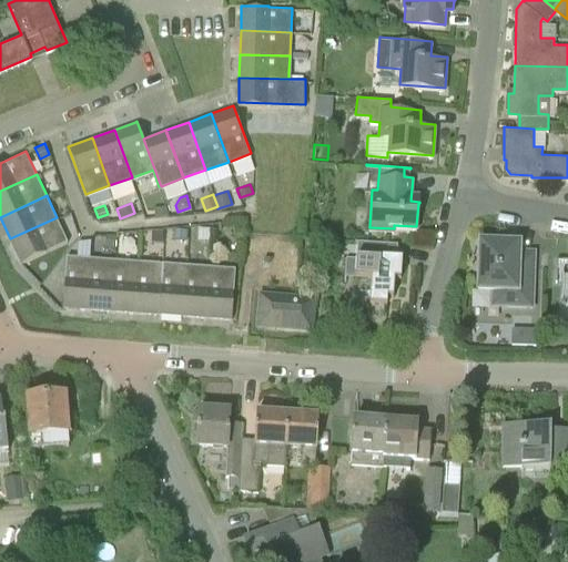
[(57,217),(10,238),(21,262),(68,239),(57,217)]
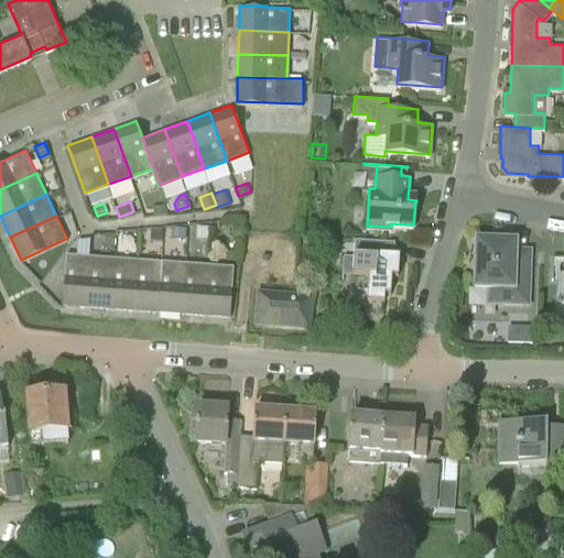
[(196,222),(195,236),(208,237),(209,225),(196,222)]
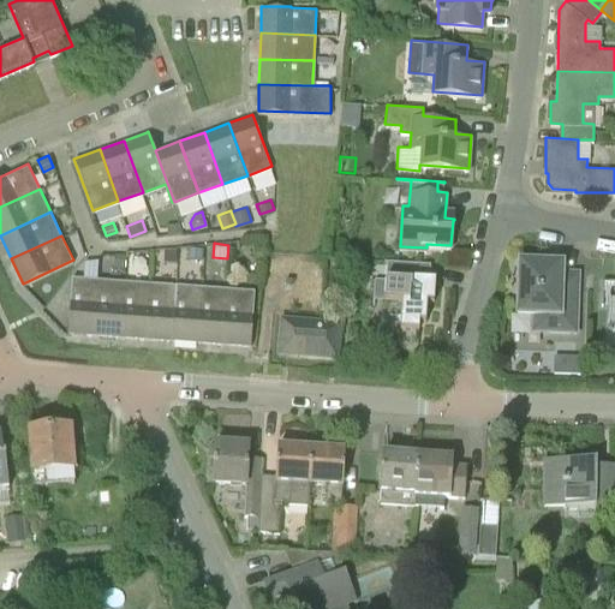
[(202,245),(187,245),(187,256),(202,256),(202,245)]
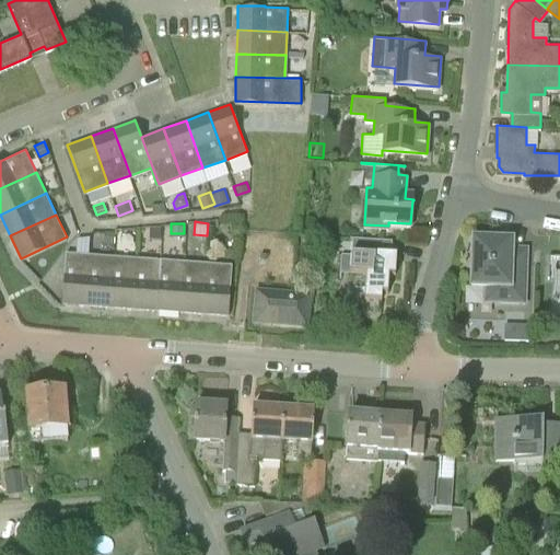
[(149,224),(149,236),(161,236),(161,226),(149,224)]
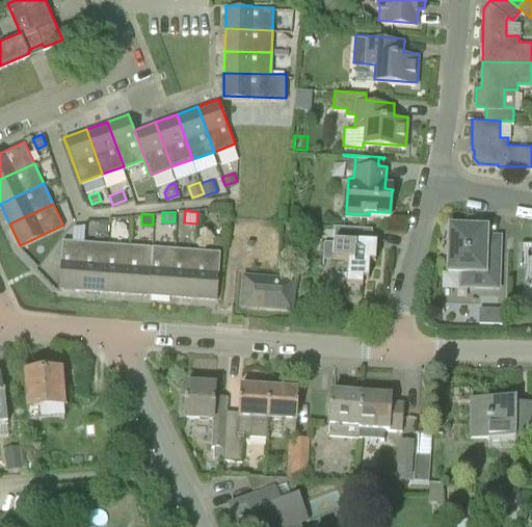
[(108,218),(98,217),(97,229),(108,229),(108,218)]
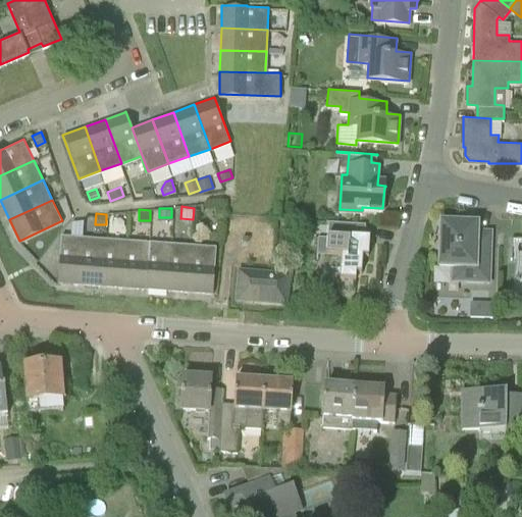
[(439,264),(453,264),(453,277),(488,279),(490,228),(477,228),(477,220),(440,218),(439,264)]
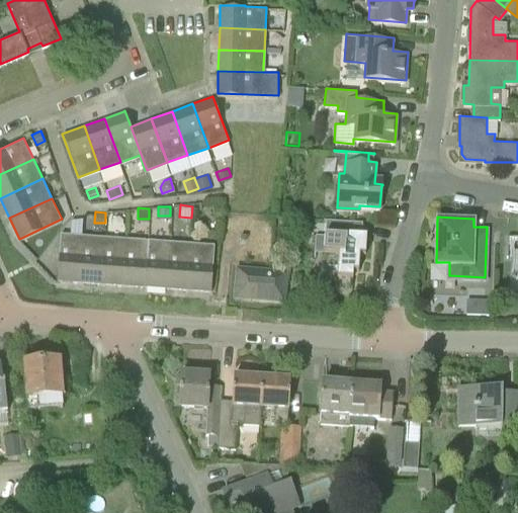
[(337,274),(353,275),(353,268),(358,269),(360,252),(365,252),(366,238),(361,238),(363,220),(333,218),(332,233),(316,232),(315,253),(316,253),(316,249),(339,250),(337,274)]
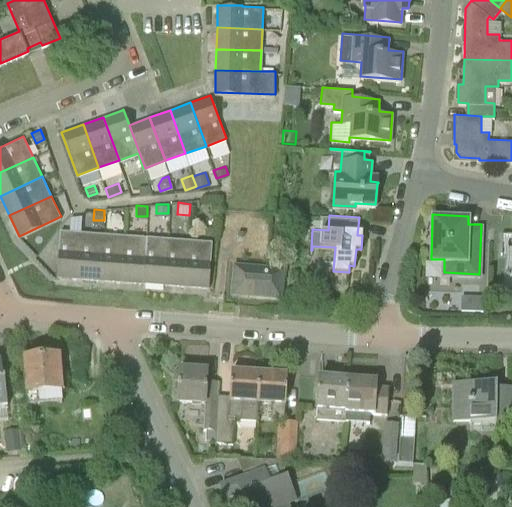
[(60,229),(56,275),(79,277),(82,230),(60,229)]
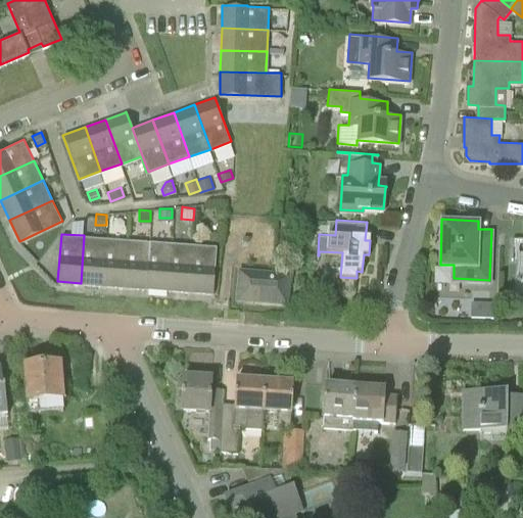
[(102,284),(106,237),(84,235),(81,283),(102,284)]
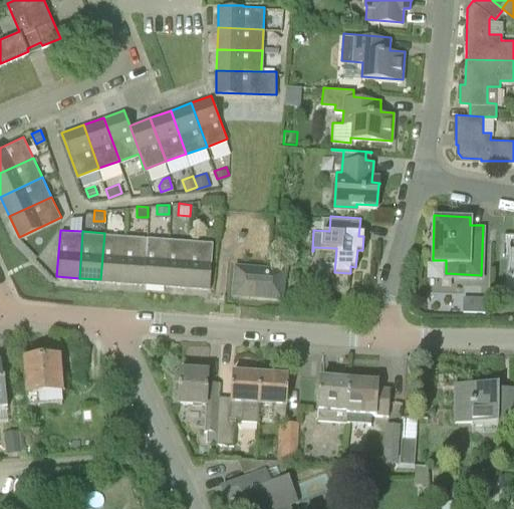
[(503,252),(509,252),(509,261),(507,269),(507,270),(508,271),(509,268),(513,268),(513,232),(503,232),(503,252)]
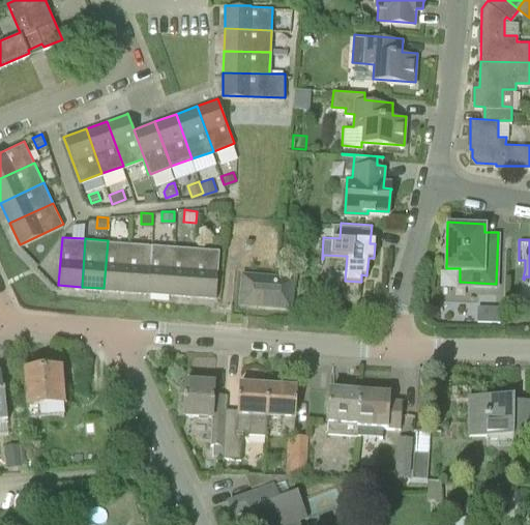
[(126,290),(129,242),(108,240),(104,288),(126,290)]
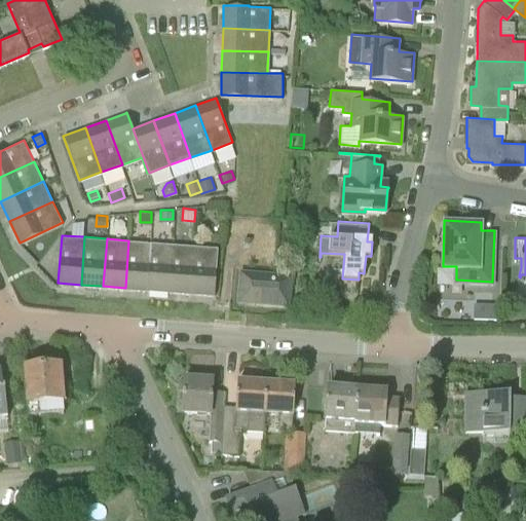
[(147,289),(150,242),(128,240),(125,288),(147,289)]
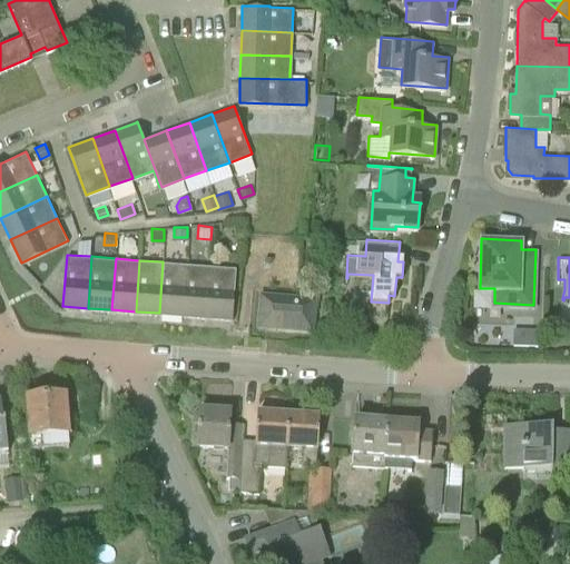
[(163,261),(159,313),(184,315),(187,264),(163,261)]
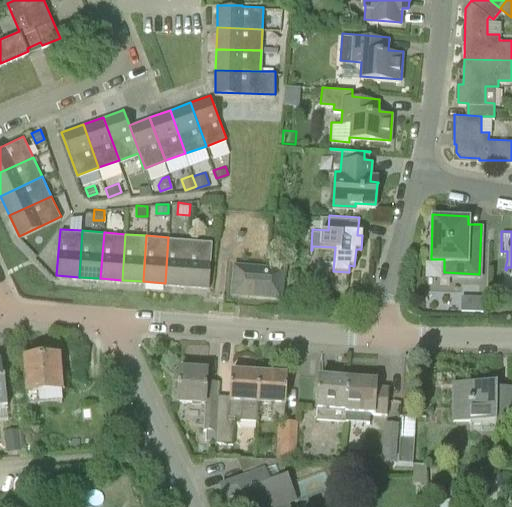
[(186,284),(189,238),(168,237),(165,283),(186,284)]
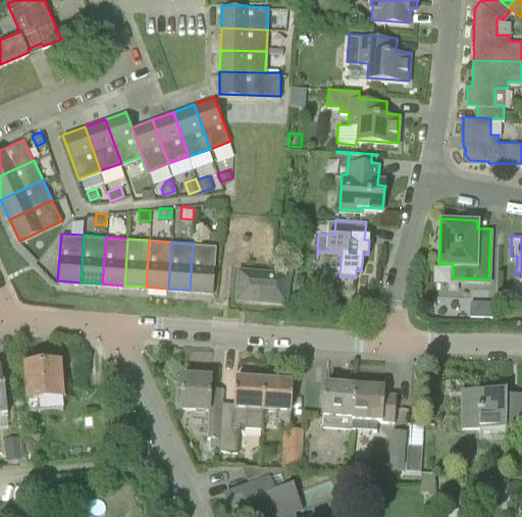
[(190,290),(212,292),(213,292),(216,245),(193,243),(190,290)]
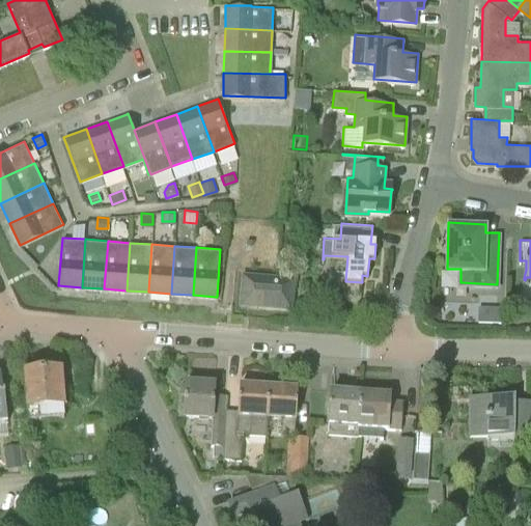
[(242,302),(273,304),(289,306),(291,278),(244,274),(242,302)]
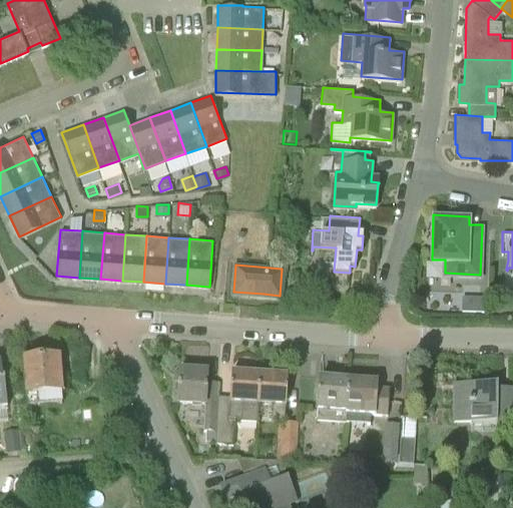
[(486,293),(475,292),(475,306),(486,306),(486,293)]
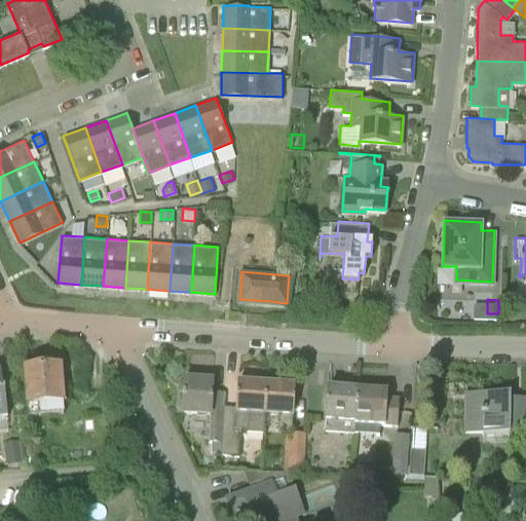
[(64,409),(58,356),(24,359),(28,403),(27,403),(28,412),(64,409)]
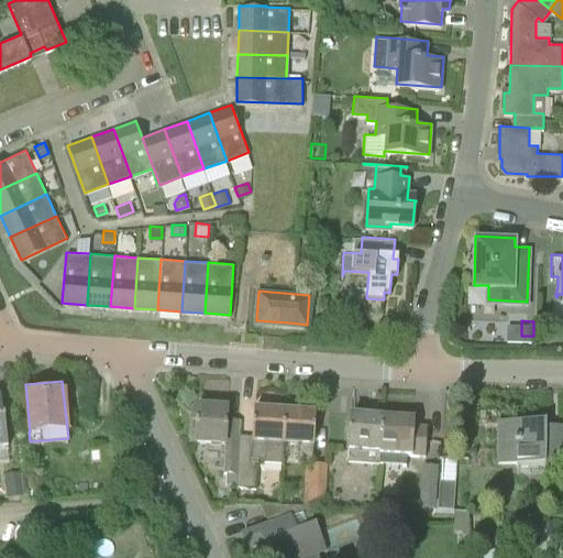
[(223,471),(236,472),(240,433),(239,433),(239,417),(227,417),(228,405),(197,403),(195,439),(224,441),(223,471)]
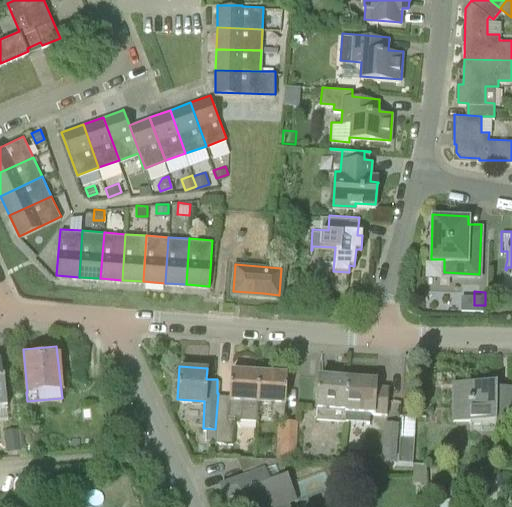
[(229,394),(218,393),(215,429),(214,441),(232,441),(234,415),(240,416),(240,418),(256,419),(257,401),(260,371),(231,369),(229,394)]
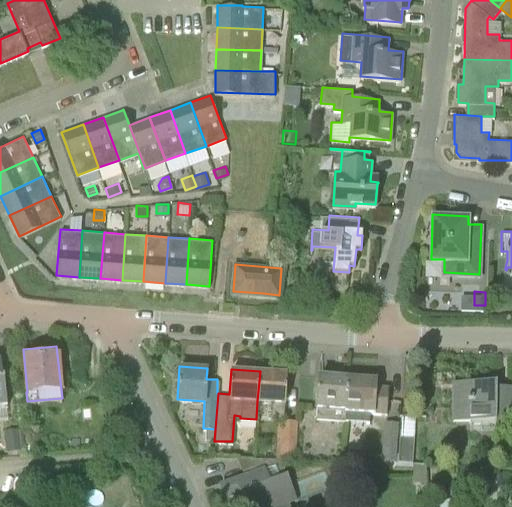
[(275,457),(280,457),(293,457),(296,419),(284,418),(285,403),(287,373),(260,371),(257,401),(271,402),(270,418),(277,418),(275,457)]
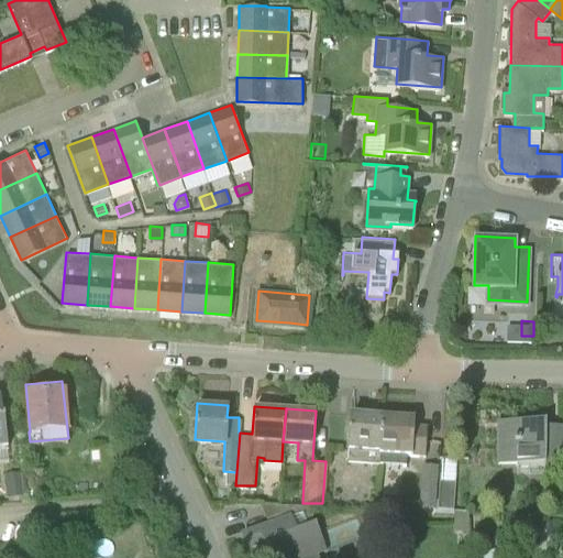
[(348,460),(379,461),(381,448),(382,414),(351,412),(348,460)]
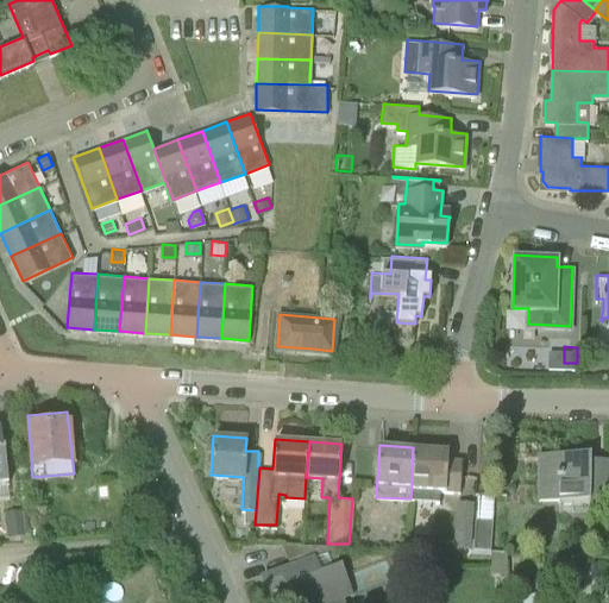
[(449,450),(414,447),(413,447),(412,484),(410,498),(440,501),(440,489),(460,490),(463,458),(447,458),(449,450)]
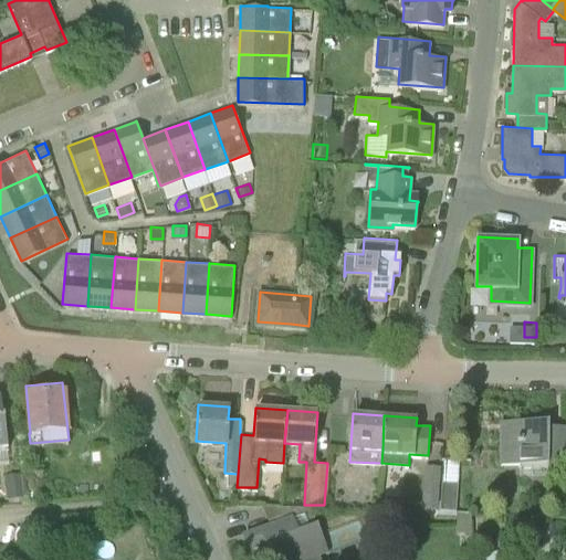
[(501,419),(500,463),(546,463),(546,468),(565,468),(565,461),(565,422),(549,422),(549,420),(501,419)]
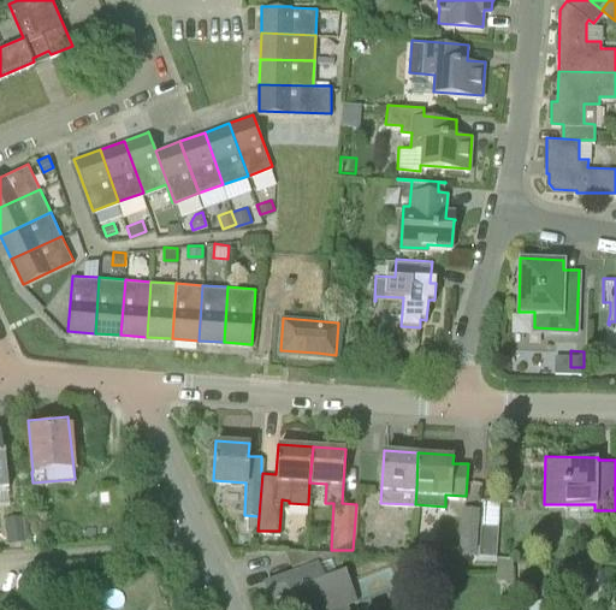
[(478,554),(496,554),(499,497),(483,497),(478,554)]
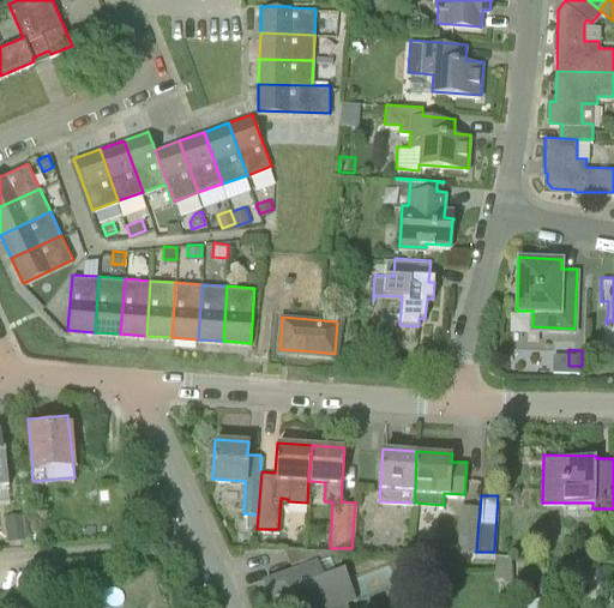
[(474,551),(477,505),(459,504),(456,549),(474,551)]
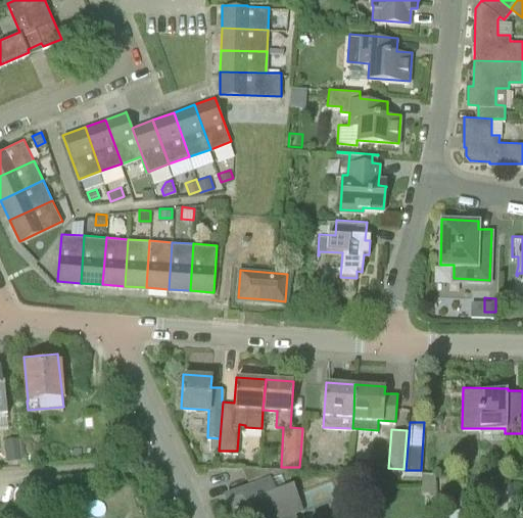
[(6,459),(20,458),(18,436),(3,438),(6,459)]
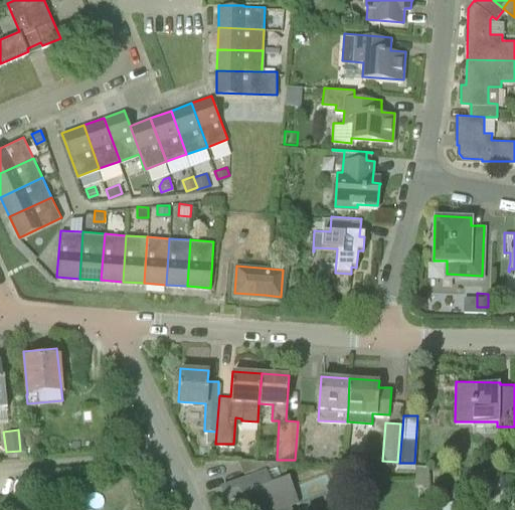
[(26,444),(27,451),(36,450),(35,442),(26,444)]
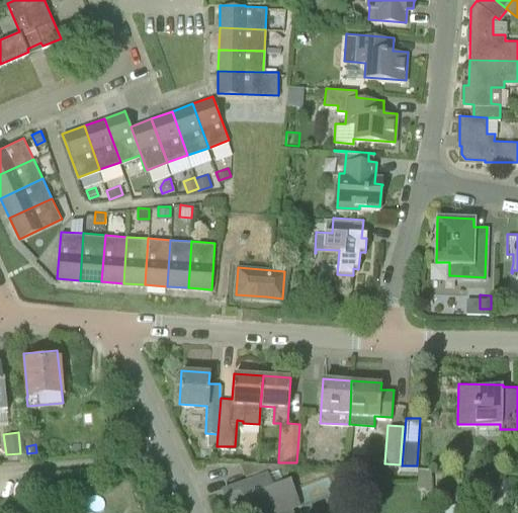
[(248,512),(275,512),(299,504),(283,462),(278,462),(239,461),(246,480),(225,488),(231,502),(242,497),(248,512)]
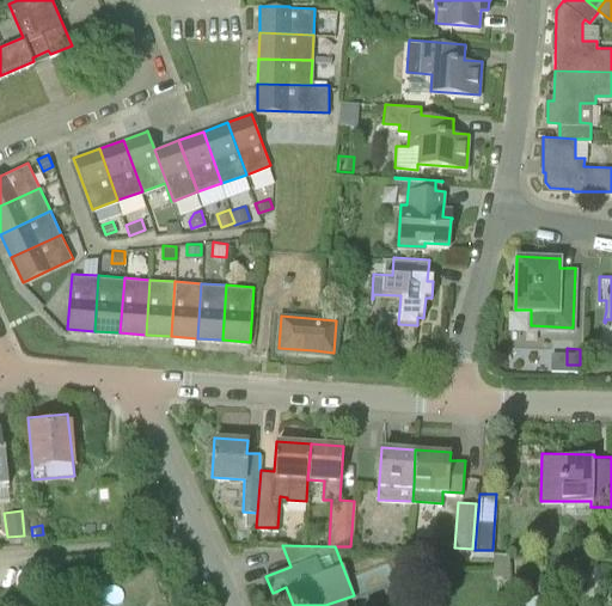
[(508,575),(508,552),(494,552),(493,575),(508,575)]
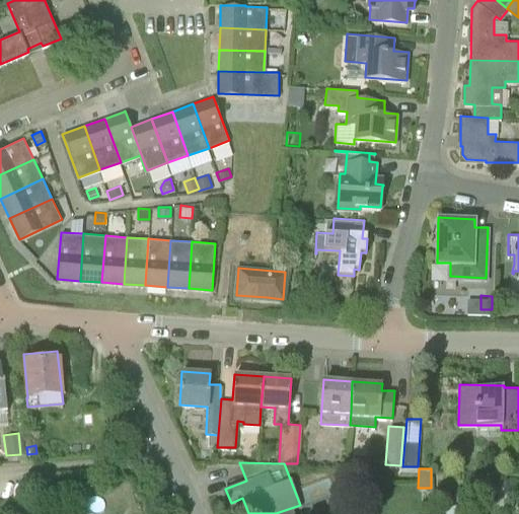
[(7,503),(8,513),(28,513),(27,502),(7,503)]
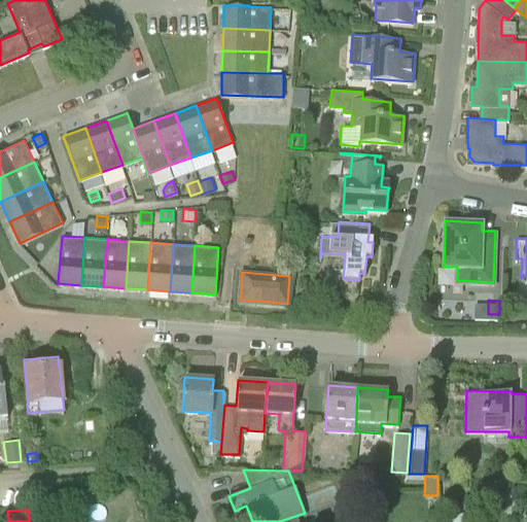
[(466,521),(466,512),(452,513),(451,521),(466,521)]
